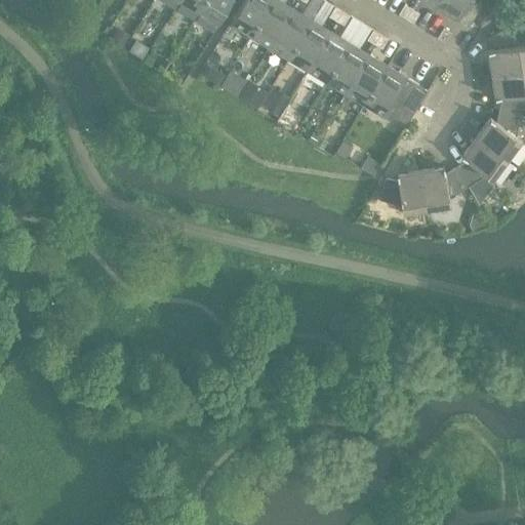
[(179,0),(176,6),(196,17),(205,0),(179,0)]
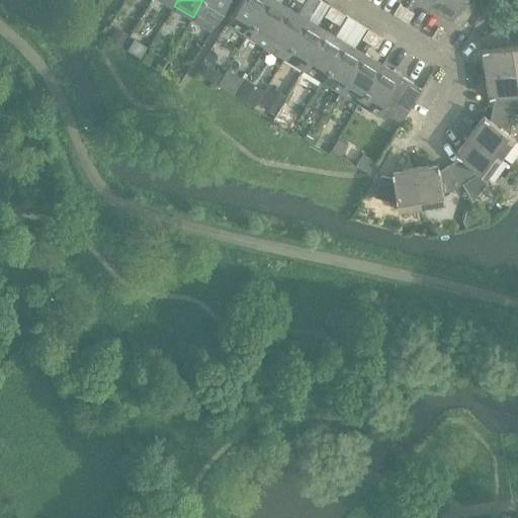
[(202,0),(193,17),(212,29),(230,0),(202,0)]
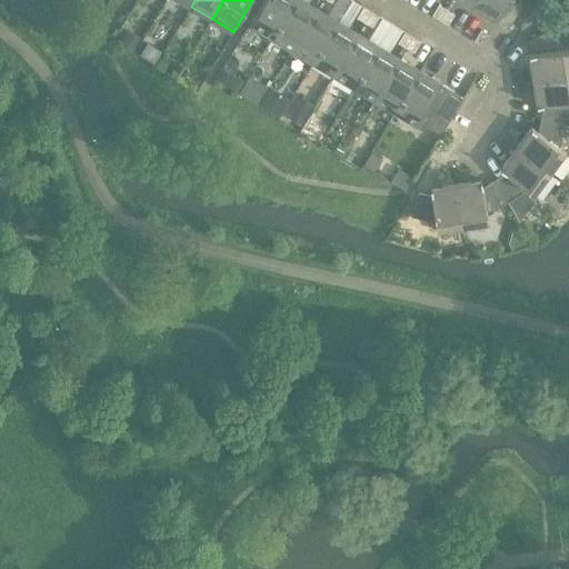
[(265,0),(251,25),(272,37),(295,0),(265,0)]
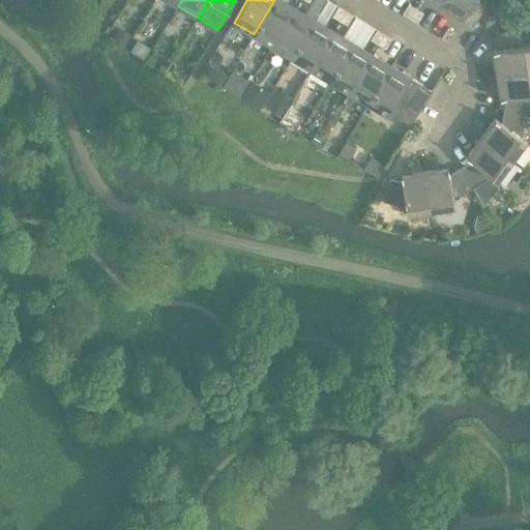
[(280,0),(274,0),(254,34),(273,47),(295,9),(280,0)]
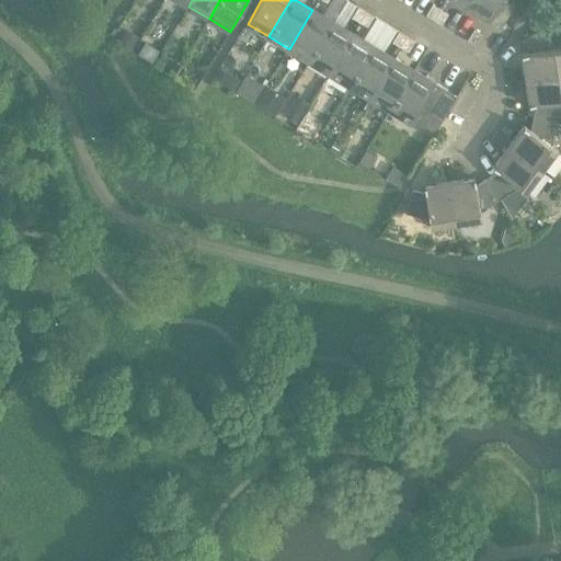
[(449,0),(468,11),(473,0),(449,0)]
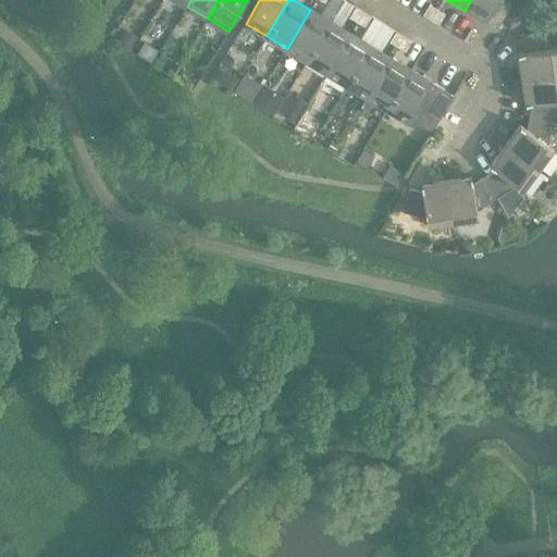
[(470,0),(465,11),(497,31),(510,8),(499,0),(470,0)]
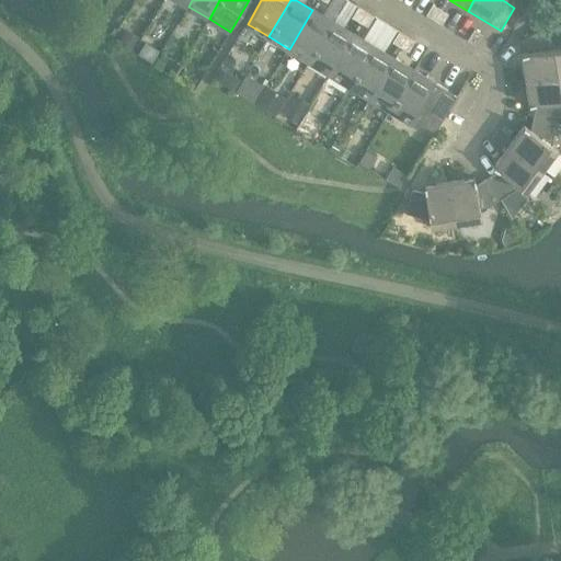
[(434,21),(441,10),(433,4),(426,15),(434,21)]
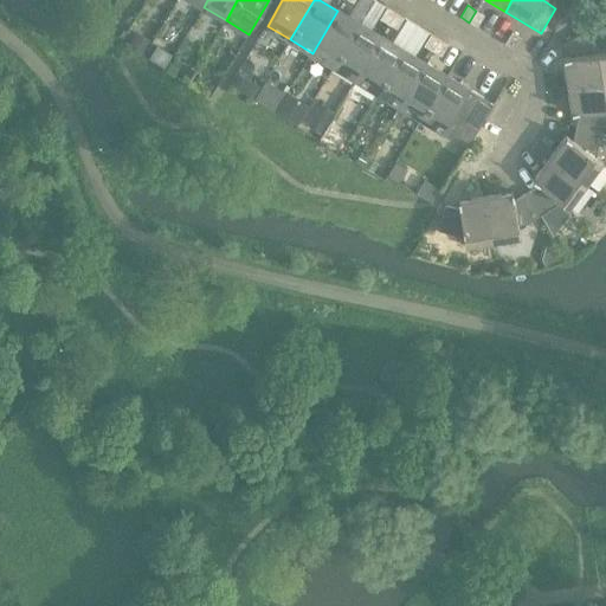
[(381,19),(389,25),(397,13),(387,7),(381,19)]
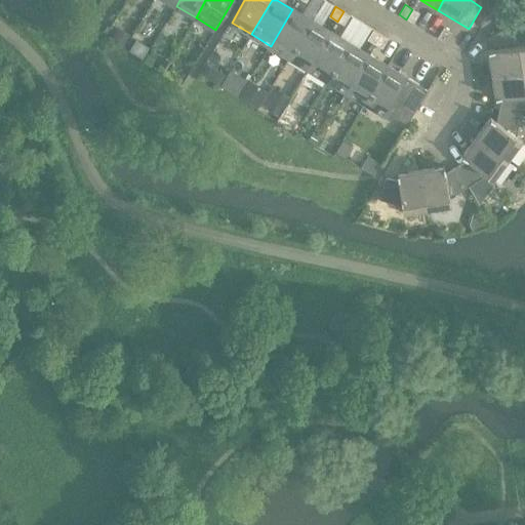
[(292,9),(271,46),(289,57),(312,21),(292,9)]
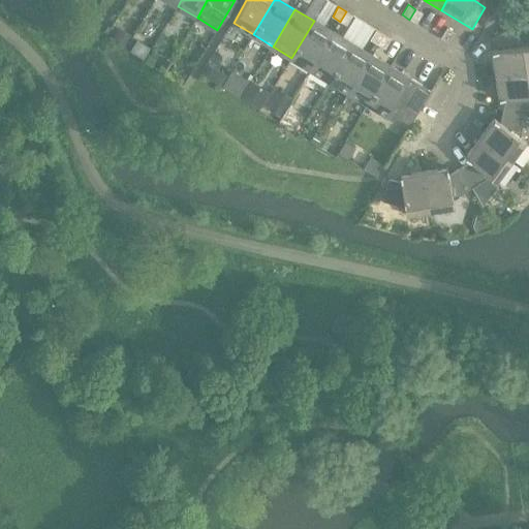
[(423,13),(415,9),(409,20),(416,24),(423,13)]
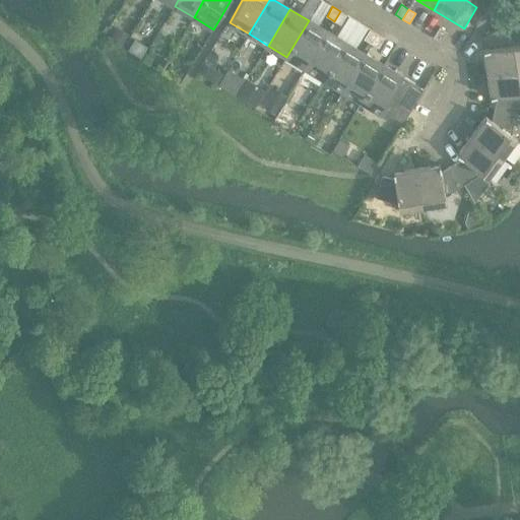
[(340,11),(334,21),(341,25),(347,15),(340,11)]
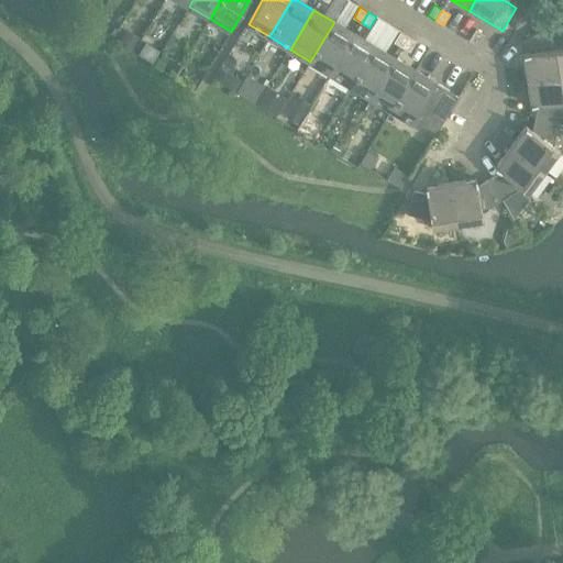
[(334,22),(310,62),(331,74),(354,34),(334,22)]
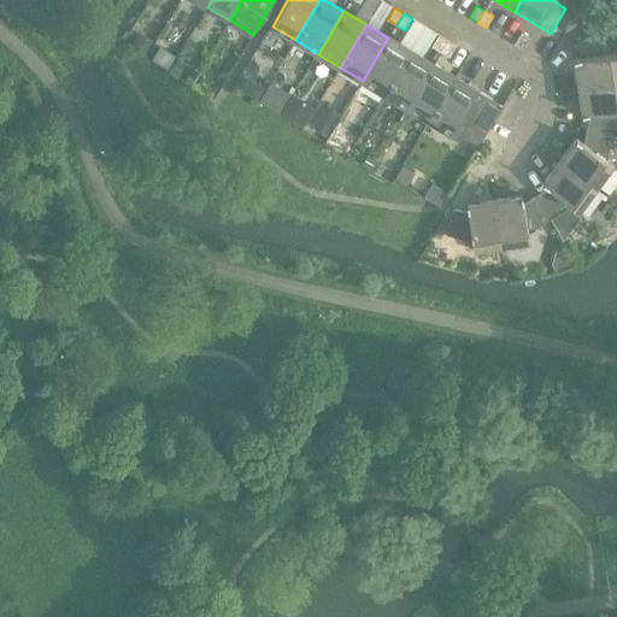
[(574,59),(579,88),(616,81),(616,53),(611,54),(598,31),(575,45),(582,58),(574,59)]
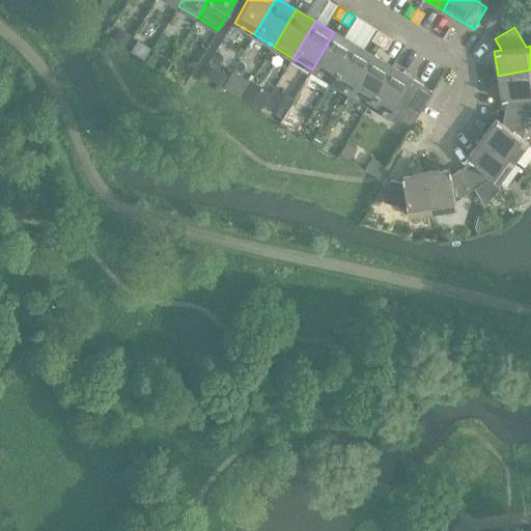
[(450,44),(456,33),(449,28),(443,38),(450,44)]
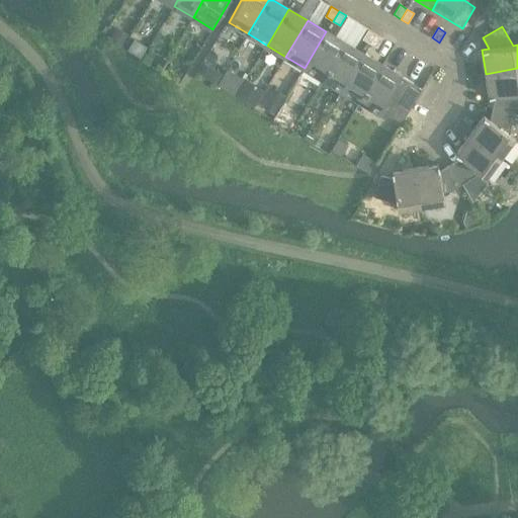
[(362,39),(370,44),(376,33),(368,29),(362,39)]
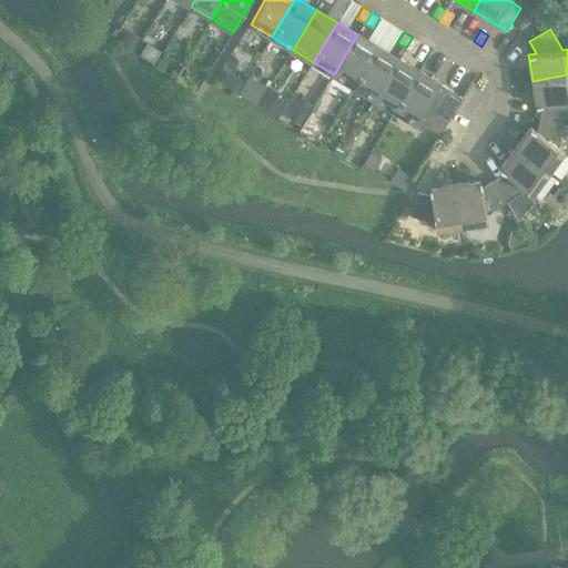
[(357,34),(334,74),(354,87),(378,47),(357,34)]
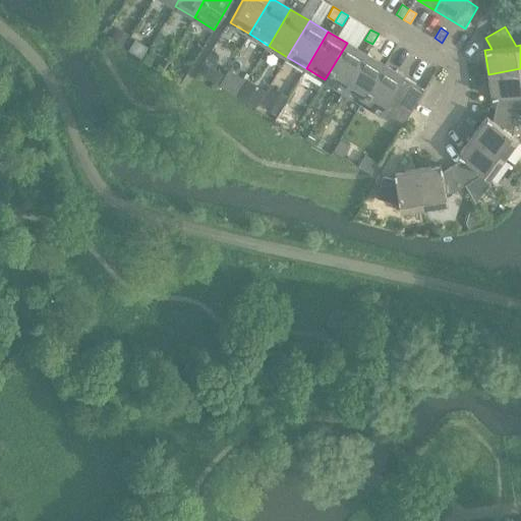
[(116,33),(111,42),(122,49),(127,40),(116,33)]
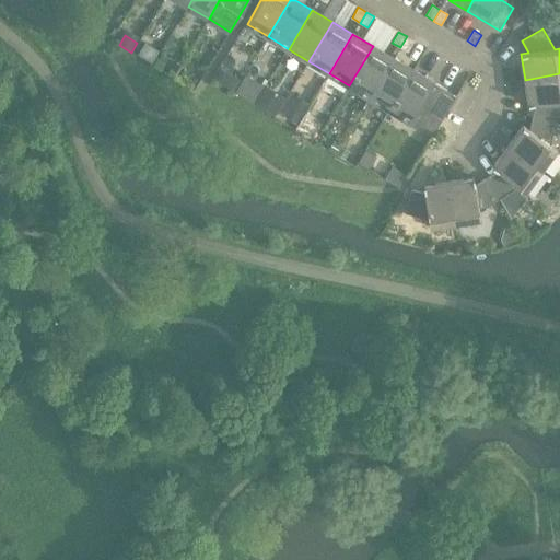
[(407,36),(400,47),(408,51),(415,42),(407,36)]
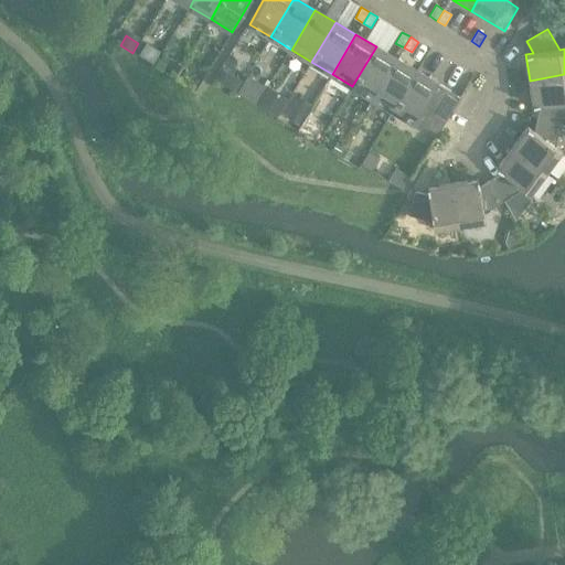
[(376,46),(352,86),(373,98),(396,59),(376,46)]
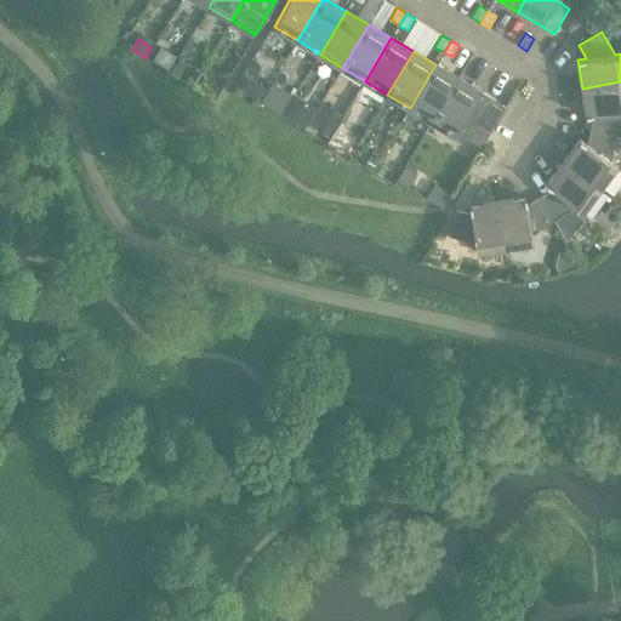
[(436,64),(410,108),(432,121),(459,79),(436,64)]
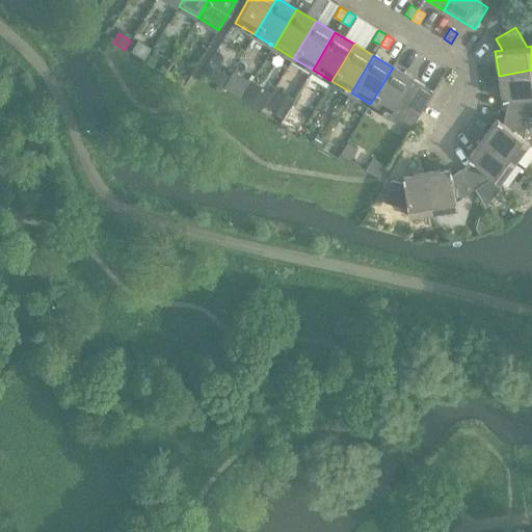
[(393,68),(370,104),(391,116),(399,101),(410,108),(424,85),(393,68)]
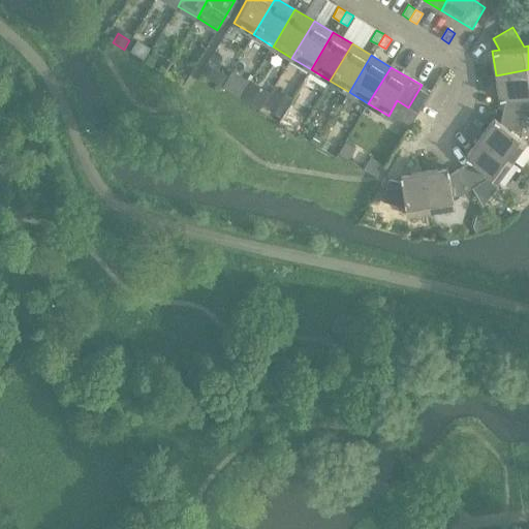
[(528,69),(496,75),(499,99),(506,98),(503,111),(526,116),(528,102),(528,69)]
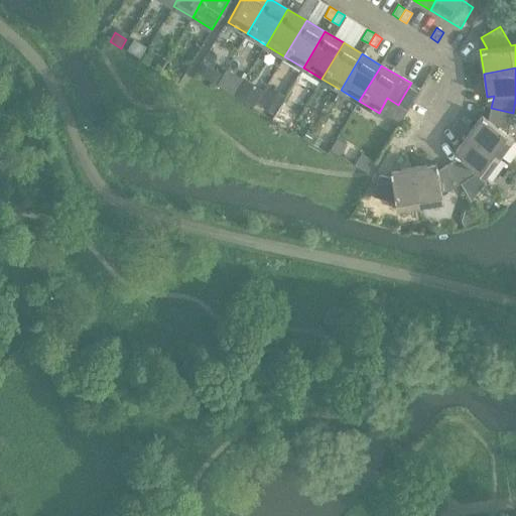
[(269,97),(263,107),(274,114),(280,104),(269,97)]
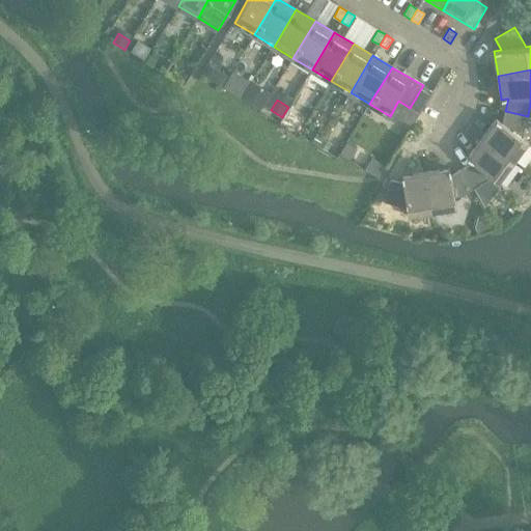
[(496,119),(482,139),(514,163),(529,143),(523,138),(528,116),(505,111),(502,123),(496,119)]
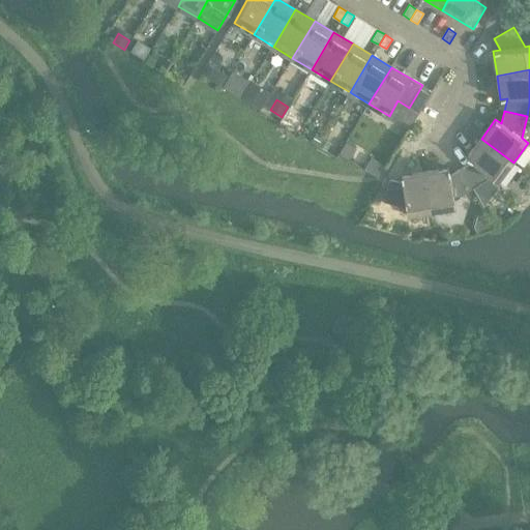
[(317,133),(312,142),(318,146),(323,137),(317,133)]
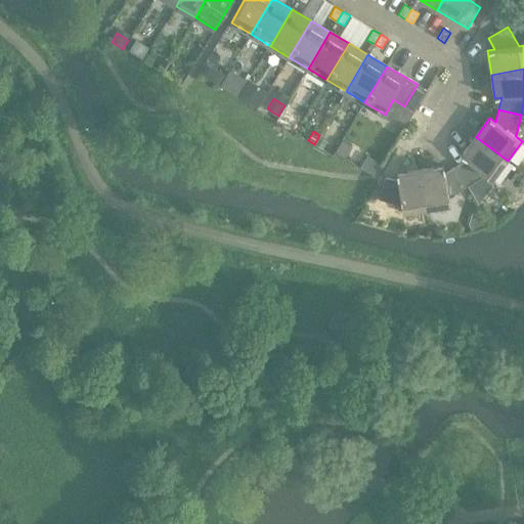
[(320,137),(315,144),(323,150),(329,142),(320,137)]
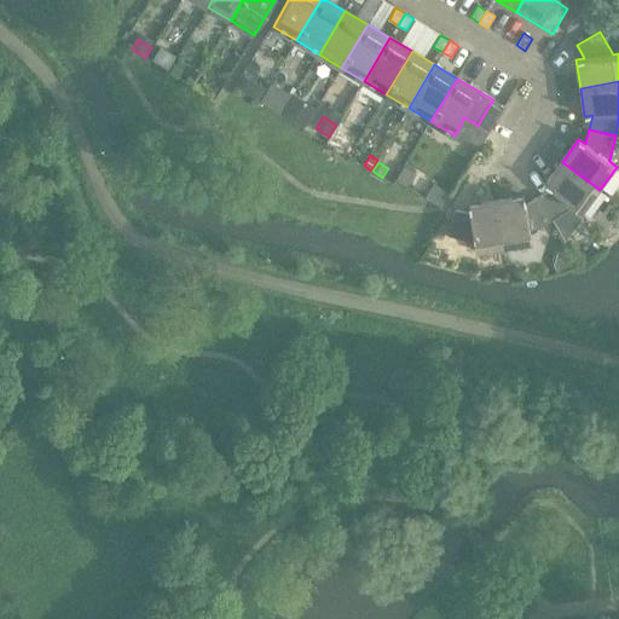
[(551,190),(538,197),(553,220),(576,207),(584,213),(600,190),(562,162),(545,184),(551,190)]
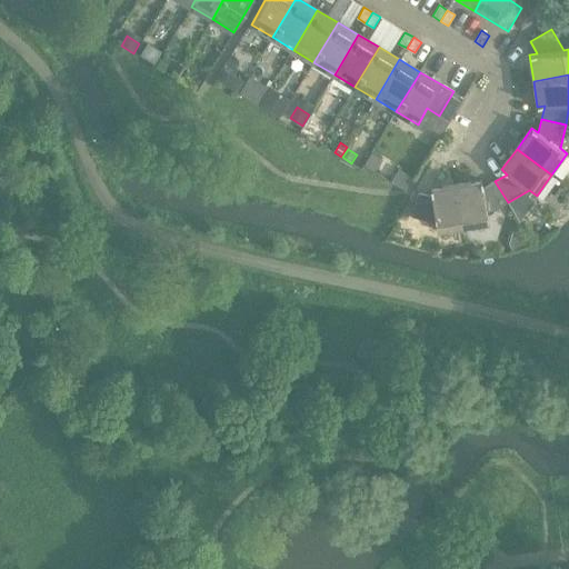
[(371,153),(365,166),(376,172),(382,161),(371,153)]
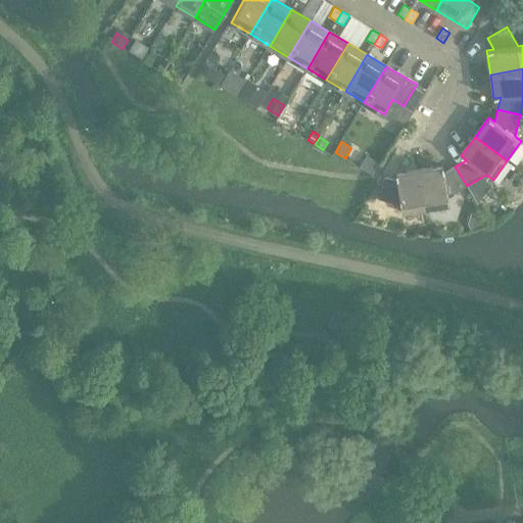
[(443,167),(419,170),(425,209),(449,206),(447,198),(467,186),(455,167),(444,173),(443,167)]
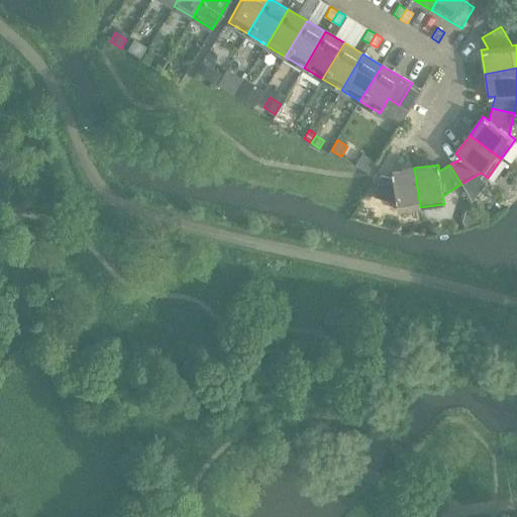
[(420,207),(414,168),(391,172),(392,179),(380,175),(375,197),(396,203),(397,211),(420,207)]
